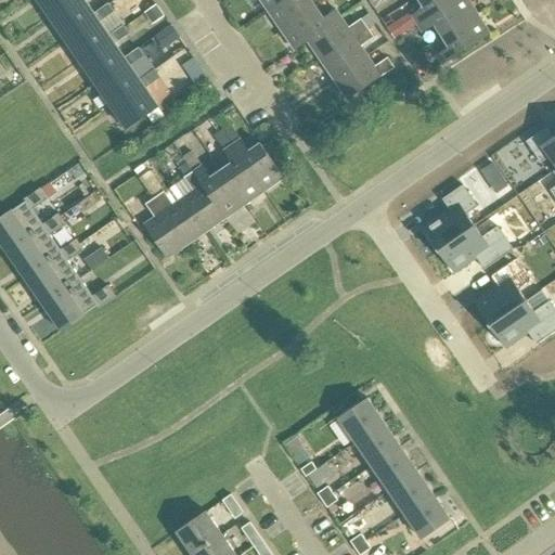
[(39,0),(51,16),(75,0),(39,0)]
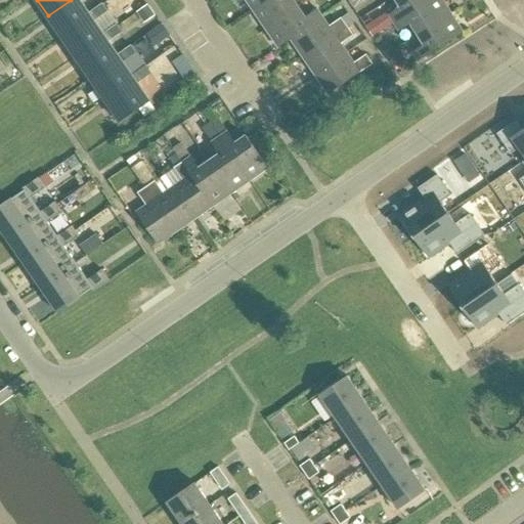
[(71,0),(48,15),(62,36),(90,17),(88,14),(79,2),(81,0),(71,0)]
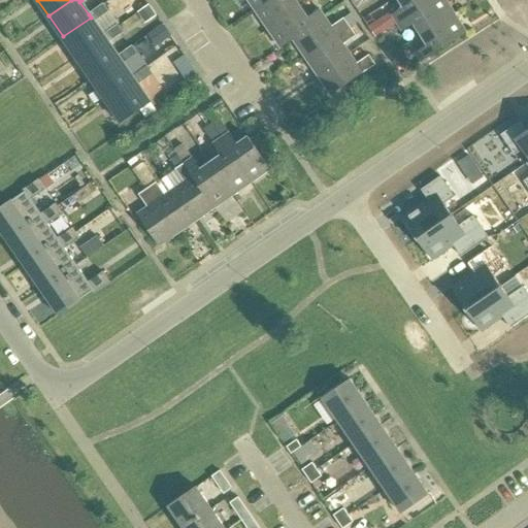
[(249,0),(257,11),(272,0),(249,0)]
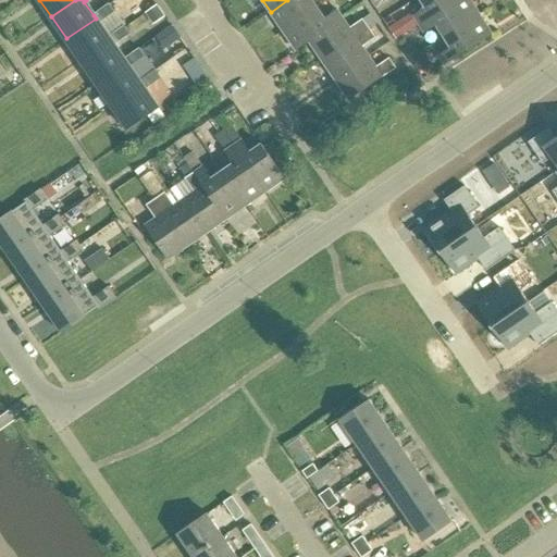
[(287,0),(271,12),(284,32),(317,9),(311,0),(287,0)]
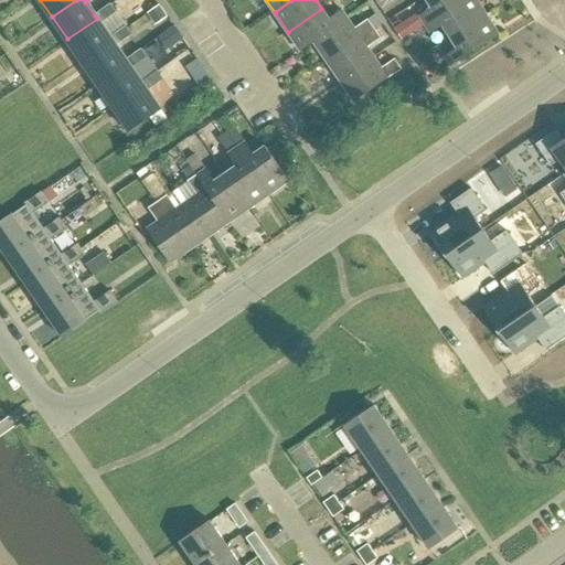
[(426,27),(465,0),(427,0),(433,9),(419,18),(425,25),(426,27)]
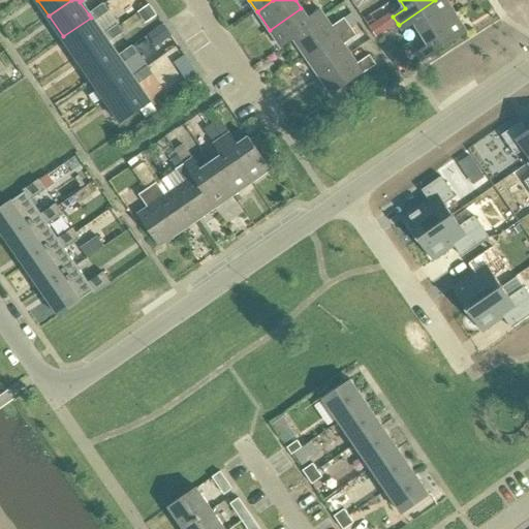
[(422,35),(455,14),(445,0),(435,0),(399,25),(403,32),(415,25),(422,35)]
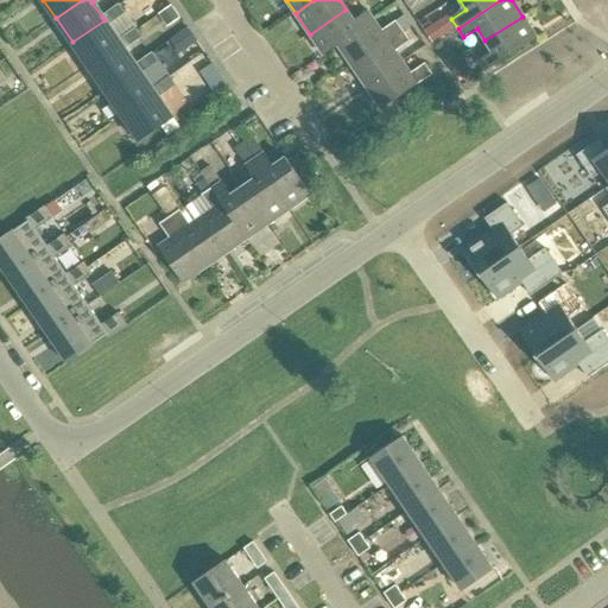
[(73,42),(90,67),(121,45),(120,42),(108,26),(126,14),(120,5),(102,17),(105,20),(73,42)]
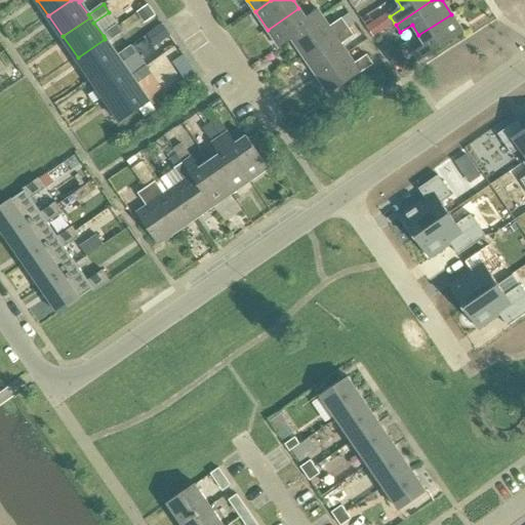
[(268,30),(280,47),(324,17),(318,10),(306,18),(298,8),(268,30)]
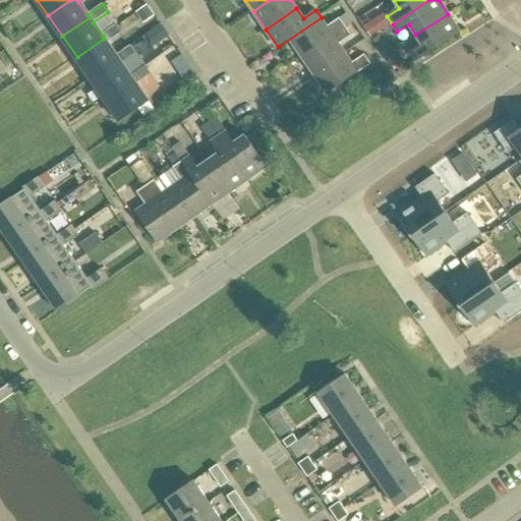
[(365,26),(371,37),(392,23),(387,16),(385,13),(365,26)]
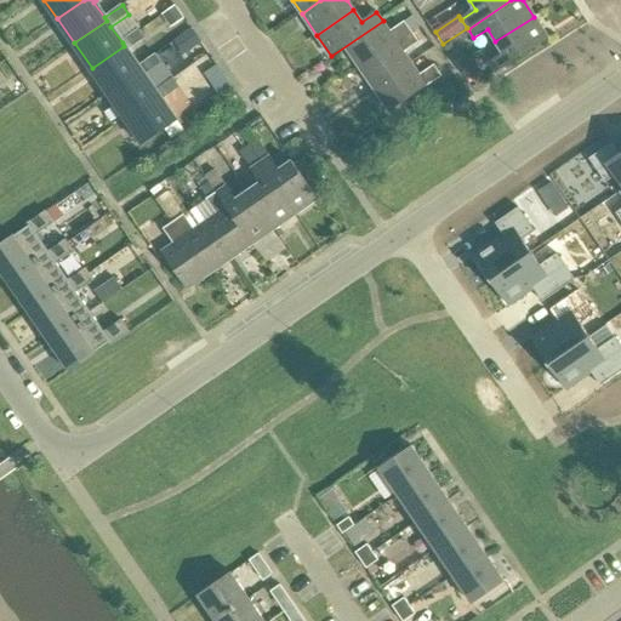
[(490,63),(496,73),(548,39),(534,17),(495,41),(503,55),(490,63)]
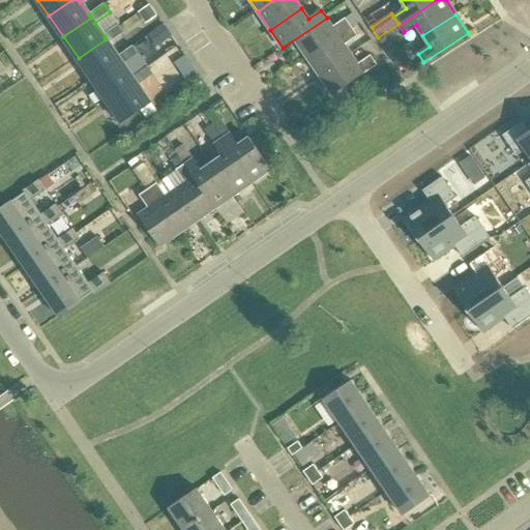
[(295,40),(307,58),(351,28),(346,20),(333,28),(327,18),(283,48),(283,49),(295,40)]
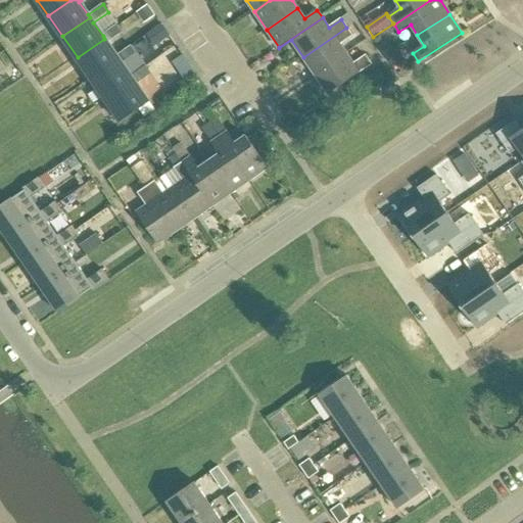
[(78,57),(92,78),(120,59),(117,57),(108,44),(123,34),(117,26),(103,36),(104,39),(78,57)]
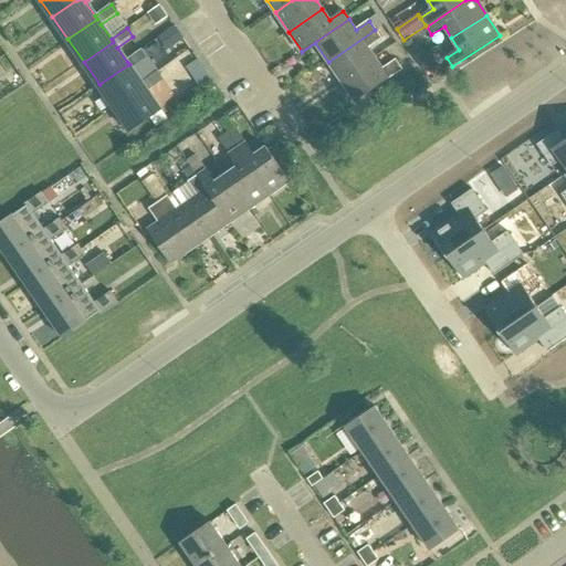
[(328,62),(342,82),(376,59),(369,49),(381,40),(375,30),(328,62)]
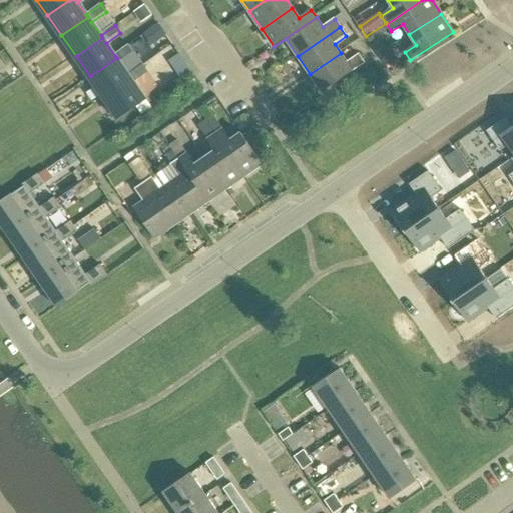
[(90,76),(104,97),(130,78),(128,76),(120,63),(134,53),(129,46),(115,56),(117,58),(90,76)]
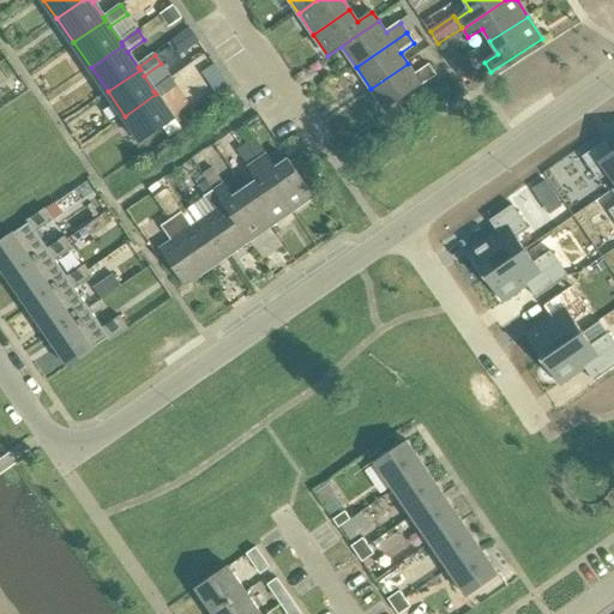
[(371,89),(386,110),(437,76),(431,66),(416,76),(408,64),(371,89)]
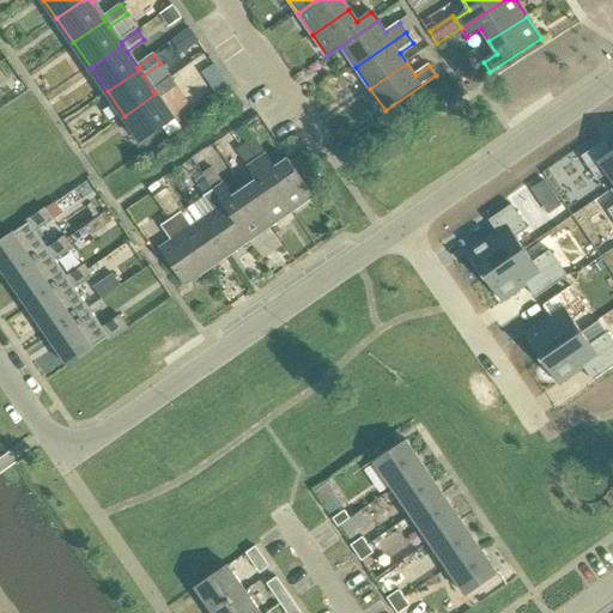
[(469,68),(465,77),(472,82),(477,72),(469,68)]
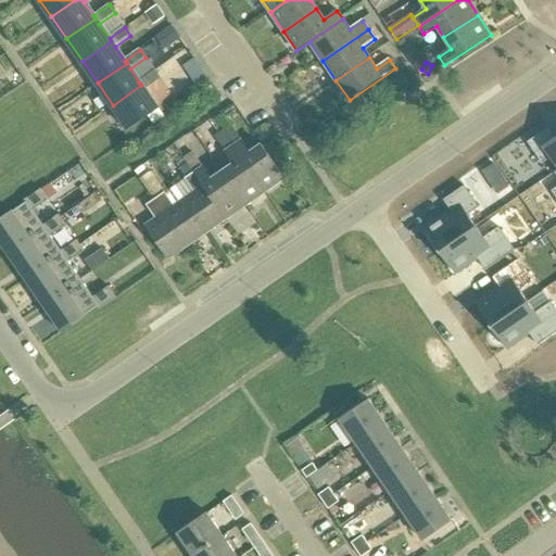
[(113,105),(128,128),(158,108),(146,90),(161,80),(155,72),(139,83),(141,85),(113,105)]
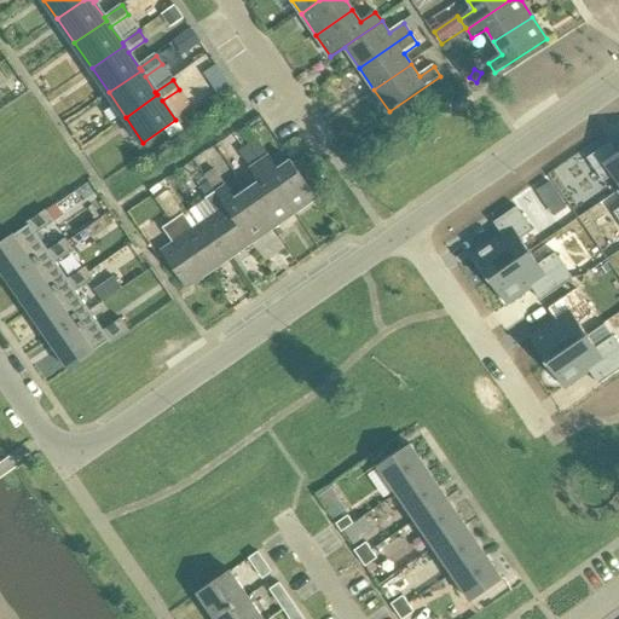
[(232,90),(226,81),(214,90),(219,98),(232,90)]
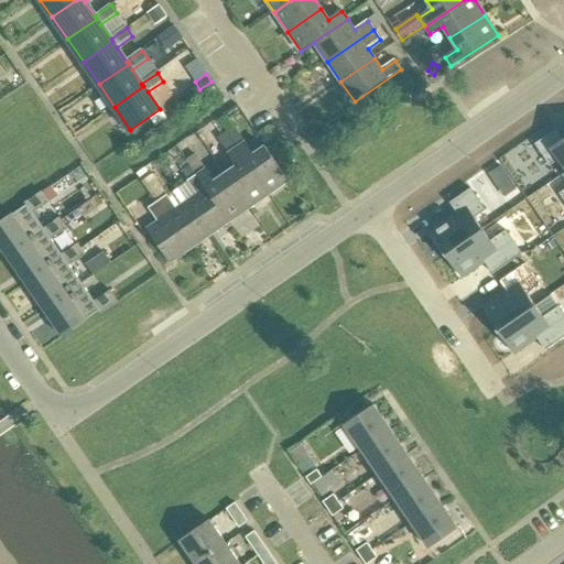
[(563,163),(563,140),(563,141),(555,130),(535,144),(550,166),(561,159),(563,163)]
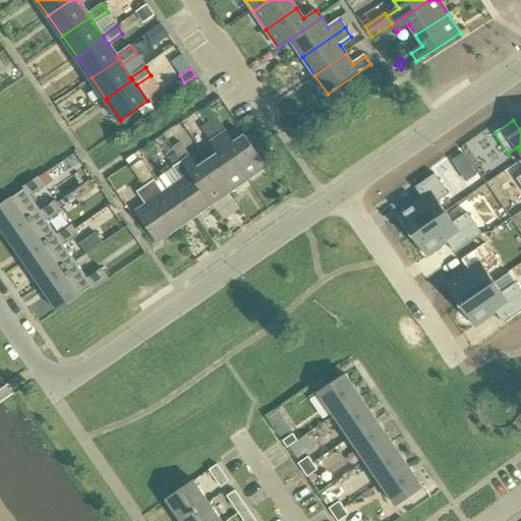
[(219,137),(248,180),(267,167),(245,135),(235,142),(227,131),(219,137)]
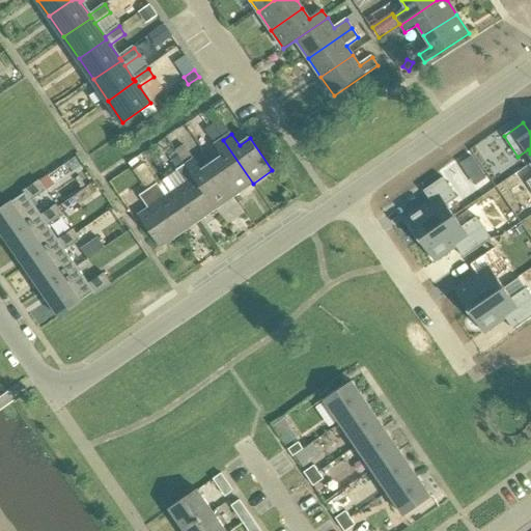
[(213,164),(234,196),(253,184),(223,140),(215,145),(223,157),(213,164)]
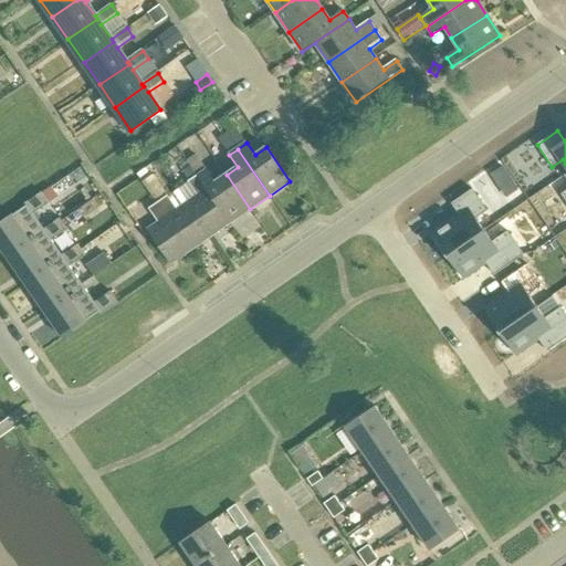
[(503,167),(492,175),(506,196),(517,189),(503,167)]
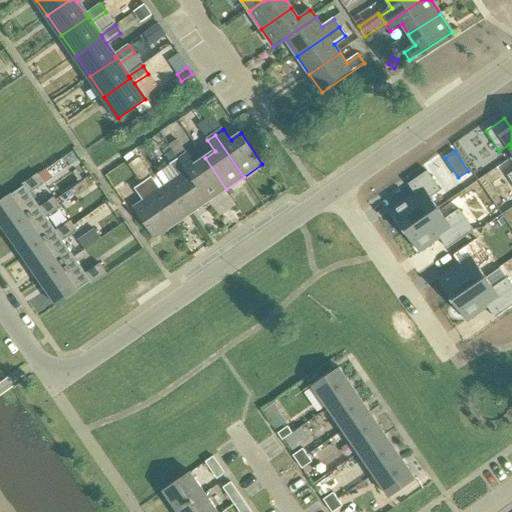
[(180,159),(209,201),(226,189),(205,158),(195,165),(187,154),(180,159)]
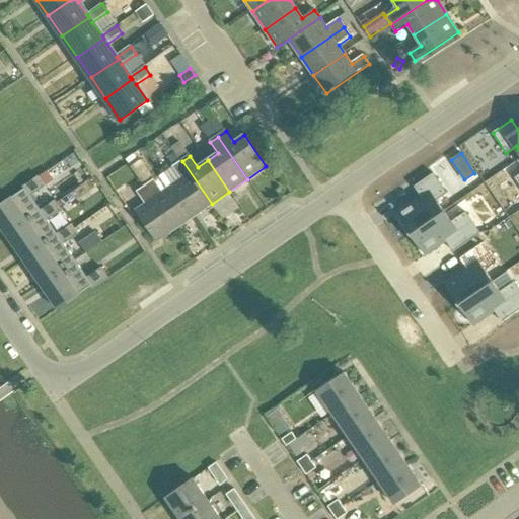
[(172,186),(194,217),(212,204),(182,161),(173,167),(181,179),(172,186)]
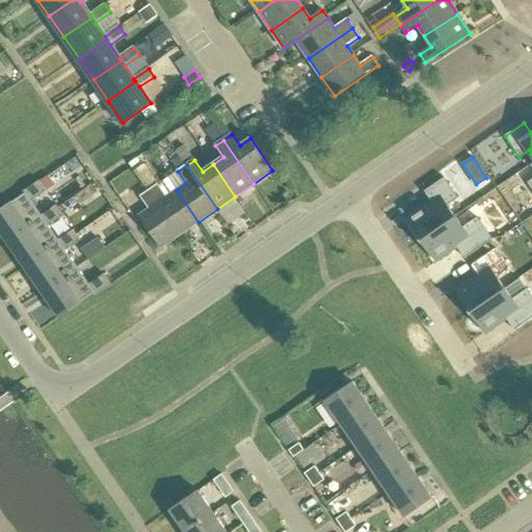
[(421,240),(455,216),(448,206),(458,198),(444,178),(424,191),(431,202),(406,219),(421,240)]
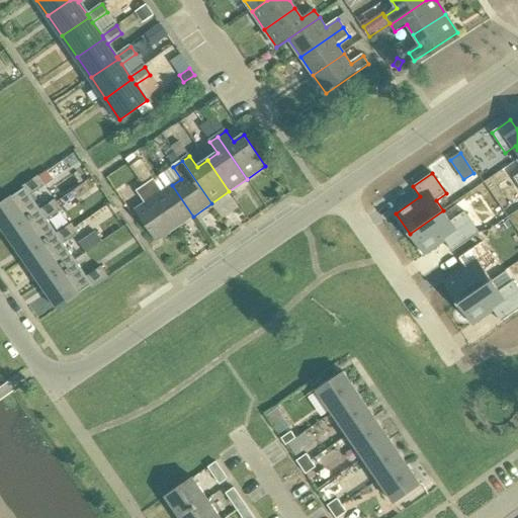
[(24,188),(0,204),(0,226),(7,237),(42,212),(40,209),(31,196),(46,186),(38,176),(22,186),(24,188)]
